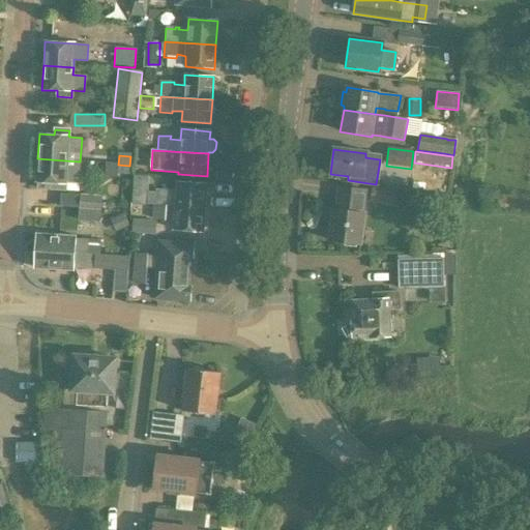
[(65,190),(66,183),(79,184),(80,162),(37,158),(35,182),(37,182),(37,188),(65,190)]
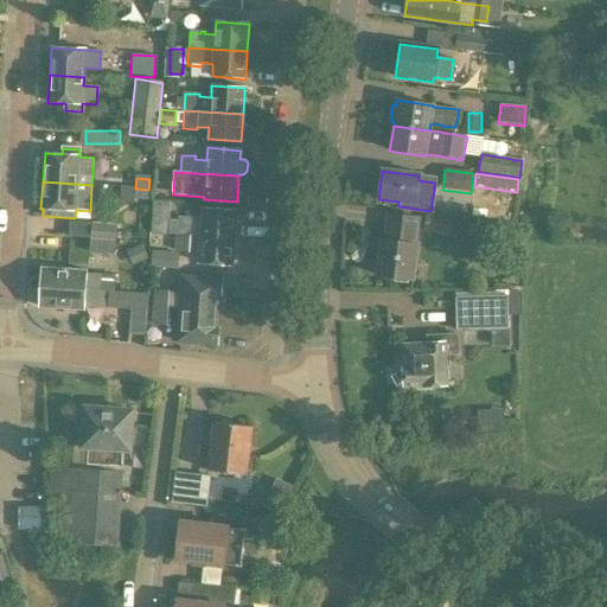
[(148,200),(148,190),(135,189),(134,199),(148,200)]
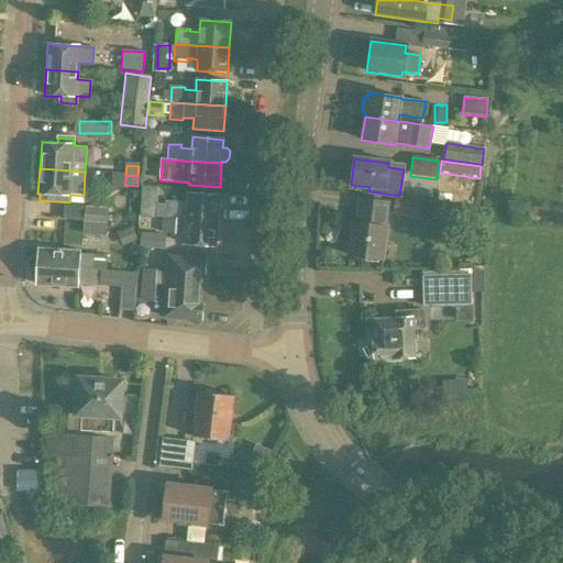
[(155,217),(163,217),(164,203),(156,203),(157,187),(141,187),(140,217),(155,218),(155,217)]
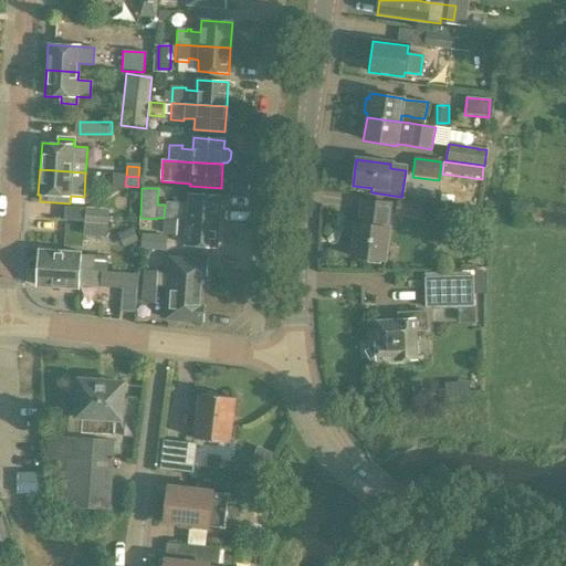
[(189,195),(187,220),(218,222),(220,197),(189,195)]
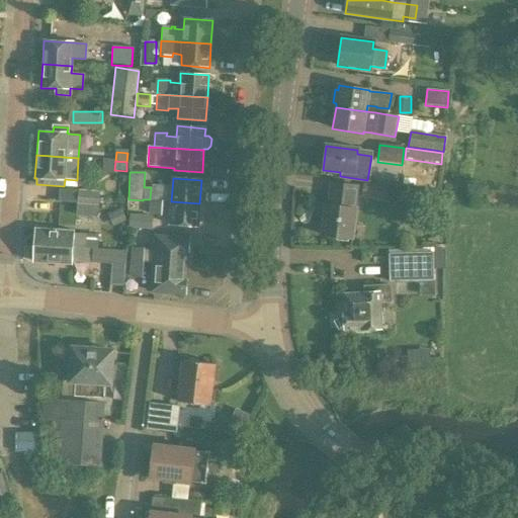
[(350,239),(354,208),(357,185),(330,181),(327,205),(326,205),(322,235),(350,239)]
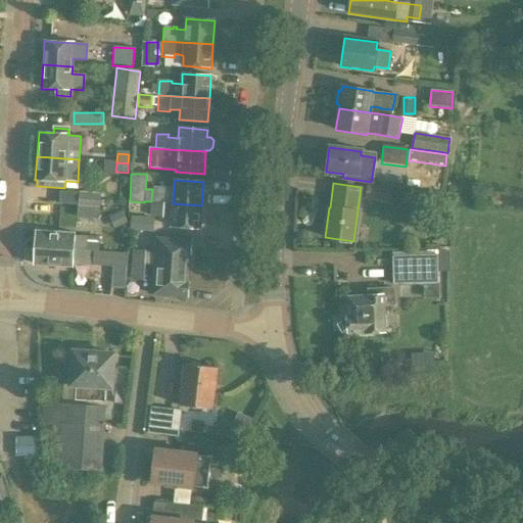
[(366,199),(387,202),(388,188),(367,186),(366,199)]
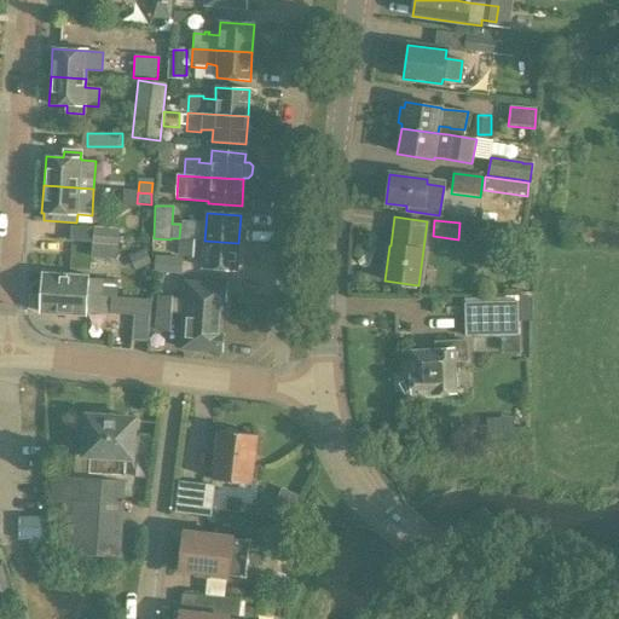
[(92,244),(116,246),(117,229),(93,229),(92,244)]
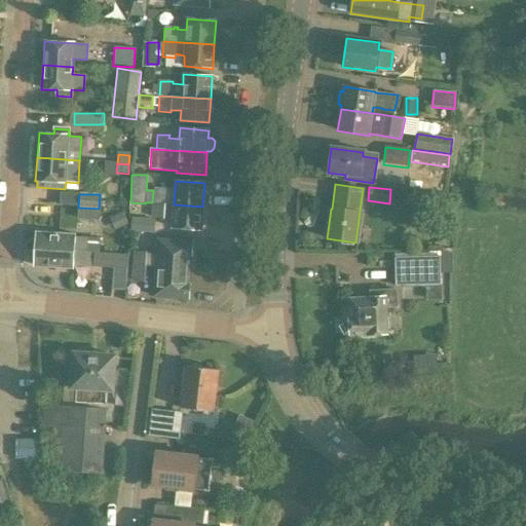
[(164,216),(165,203),(152,202),(151,218),(164,219),(164,216)]
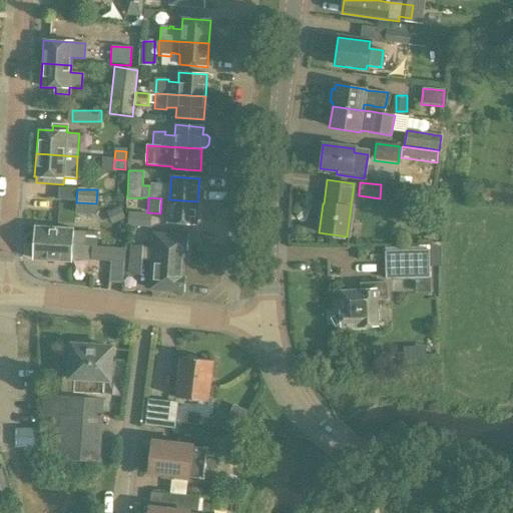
[(169,199),(161,198),(160,210),(168,211),(169,199)]
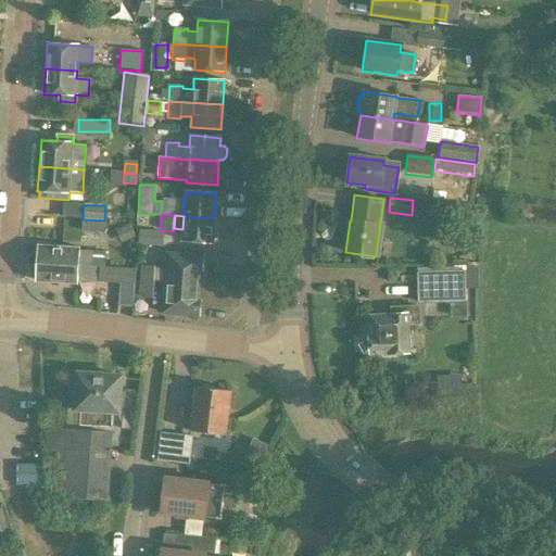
[(214,218),(184,216),(182,229),(182,241),(213,243),(214,218)]
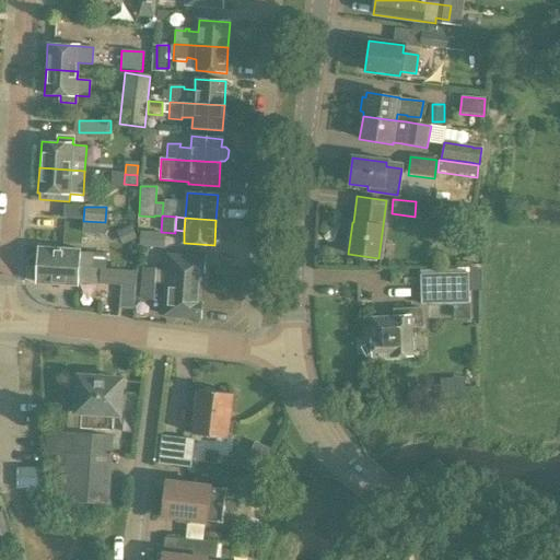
[(79,249),(38,247),(37,266),(105,270),(106,254),(79,252),(79,249)]
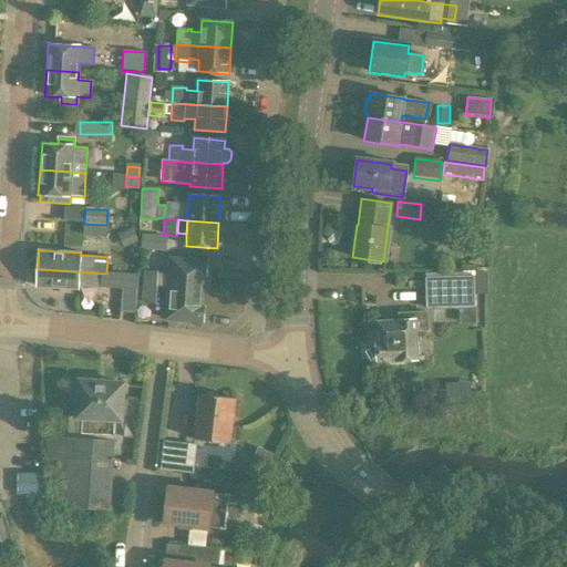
[(143,287),(156,288),(168,289),(205,291),(207,261),(171,258),(169,276),(157,275),(157,271),(144,271),(143,287)]
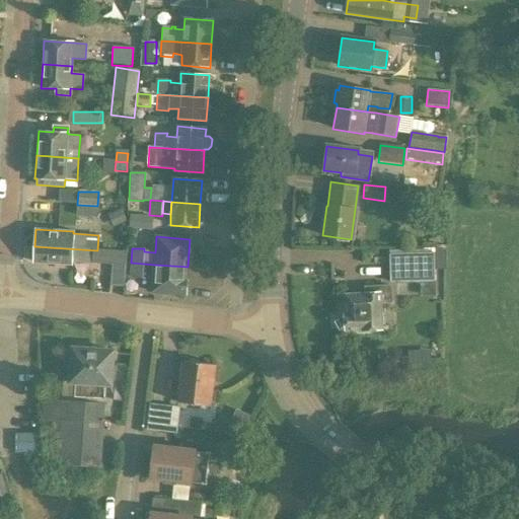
[(97,251),(97,250),(34,246),(34,248),(32,248),(29,251),(28,256),(31,261),(33,261),(33,264),(71,266),(71,264),(91,265),(92,250),(97,251)]
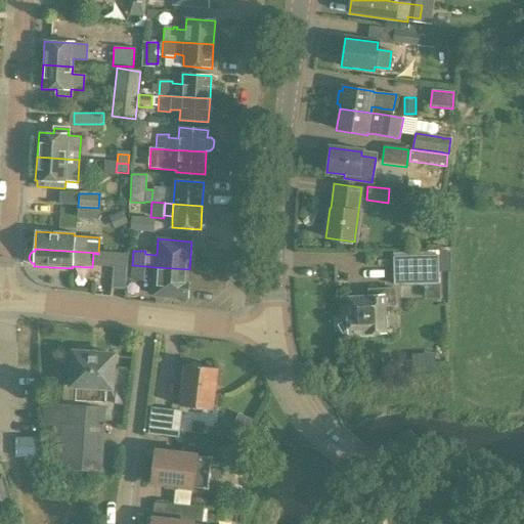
[(113,266),(127,266),(127,255),(113,254),(113,266)]
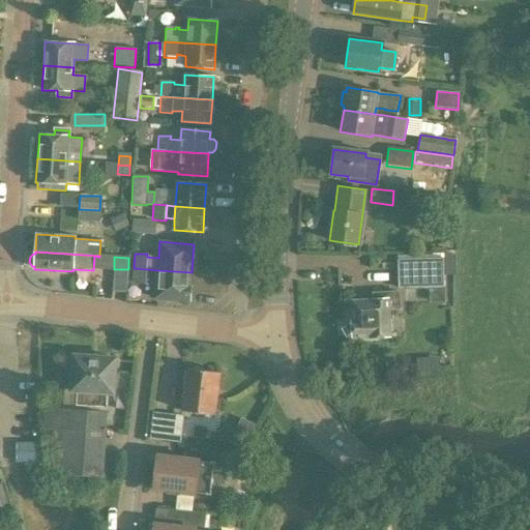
[(443,287),(442,258),(398,260),(399,289),(443,287)]
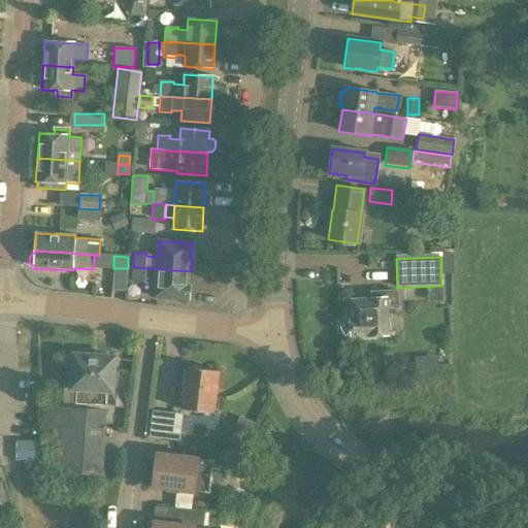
[(145,268),(133,267),(132,283),(144,284),(145,268)]
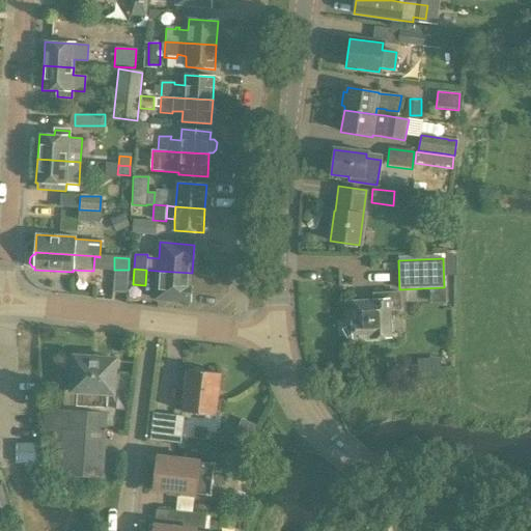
[(192,273),(158,271),(156,299),(190,302),(192,273)]
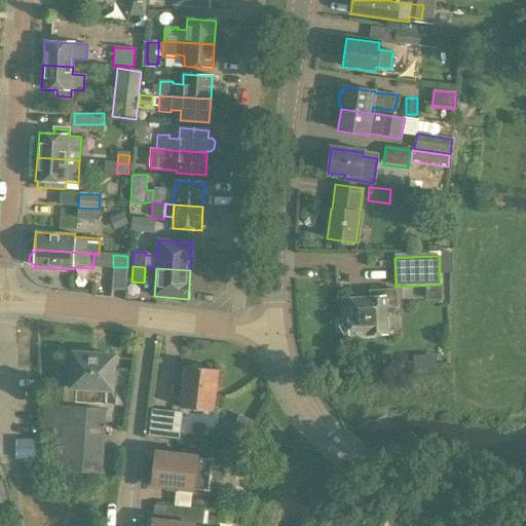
[(396,290),(369,291),(369,298),(348,299),(349,317),(348,317),(348,318),(345,323),(345,330),(349,334),(349,336),(387,334),(385,307),(396,306),(396,290)]
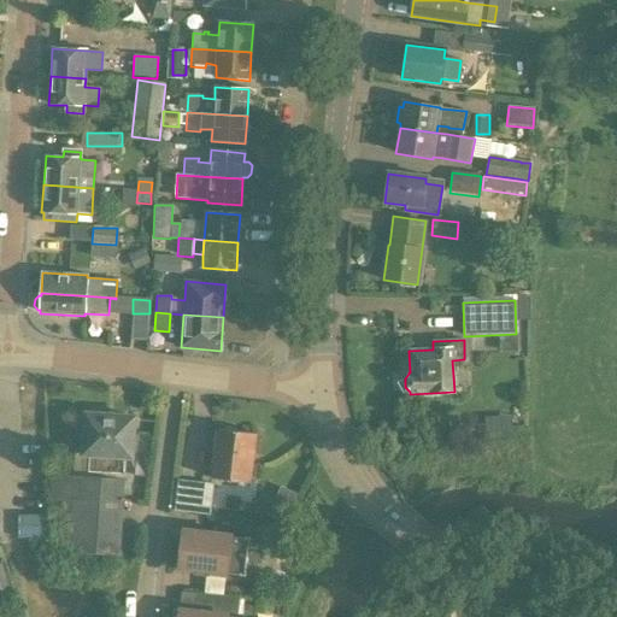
[(86,415),(83,453),(76,453),(75,476),(124,480),(125,458),(131,458),(134,417),(105,416),(101,411),(93,410),(88,415),(86,415)]
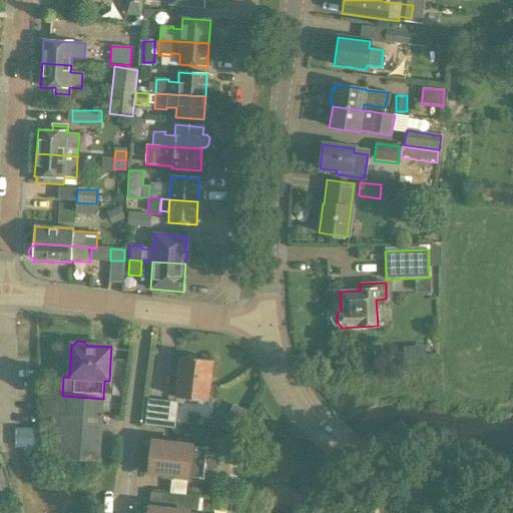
[(206,402),(211,361),(181,357),(176,398),(206,402)]
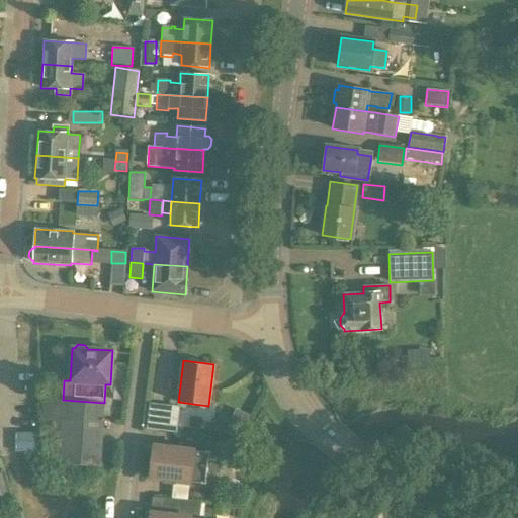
[(104,403),(63,400),(41,399),(45,463),(100,467),(104,403)]
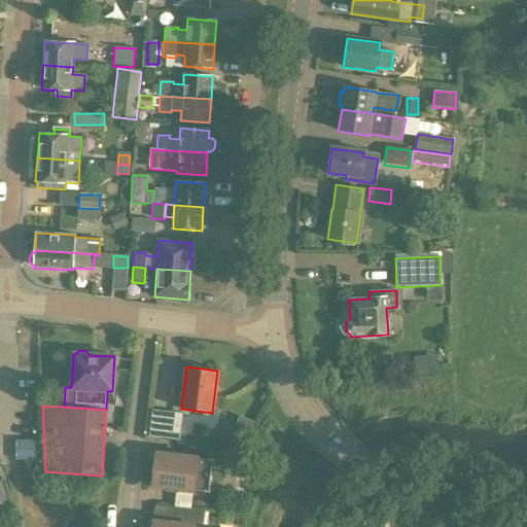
[(153,429),(185,432),(186,411),(155,408),(153,429)]
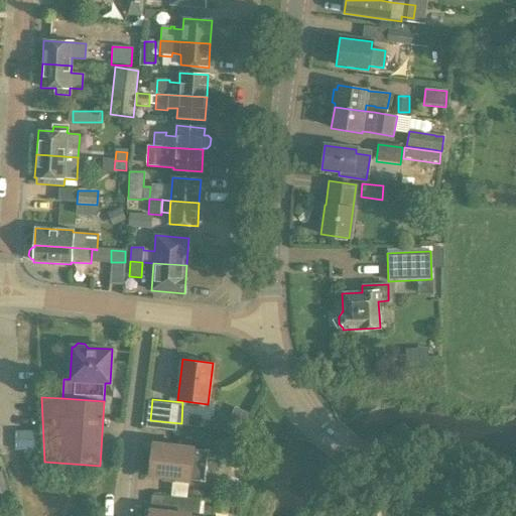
[(178,444),(153,441),(149,476),(162,477),(161,481),(175,483),(175,479),(205,483),(209,450),(205,450),(207,436),(179,433),(178,444)]
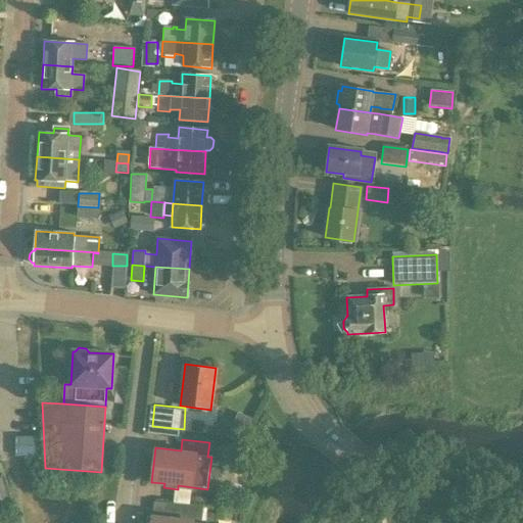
[(0,507),(11,504),(3,477),(0,477),(0,507)]
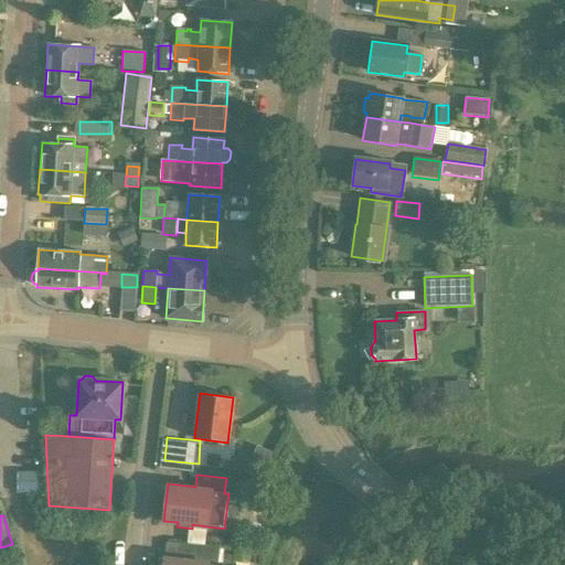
[(216,564),(220,548),(189,545),(187,562),(159,558),(158,564),(216,564)]
